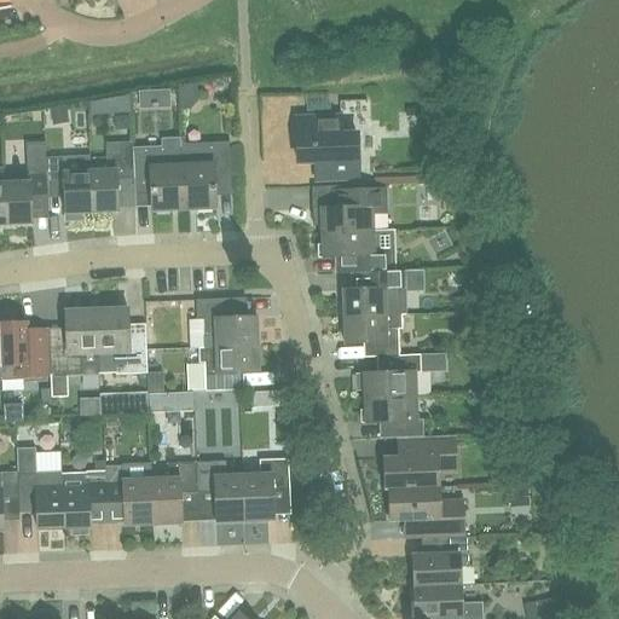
[(225,96),(226,87),(219,81),(210,85),(209,94),(217,99),(225,96)]
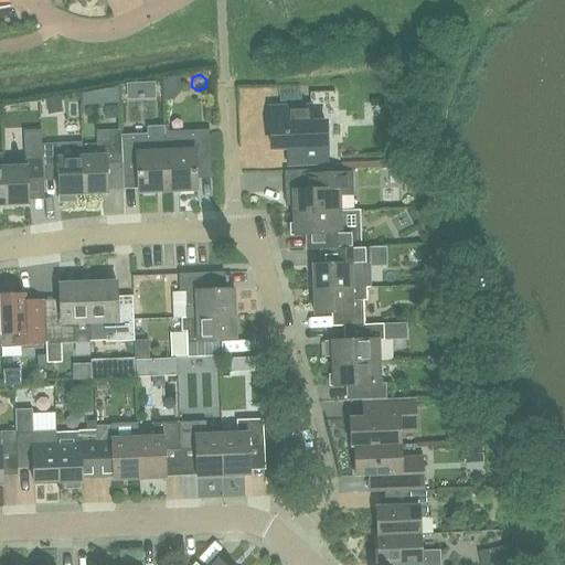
[(46,117),(61,115),(59,99),(44,102),(46,117)]
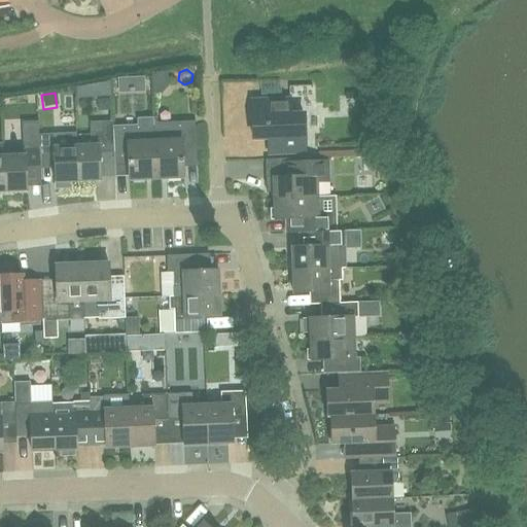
[(290,115),(289,100),(252,101),(253,139),(276,138),(276,153),(305,152),(304,114),(290,115)]
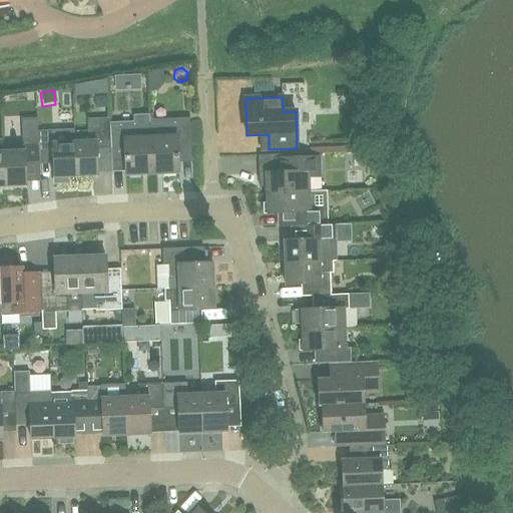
[(126,175),(152,173),(150,138),(150,122),(149,114),(133,115),(134,123),(110,124),(111,161),(125,161),(126,175)]
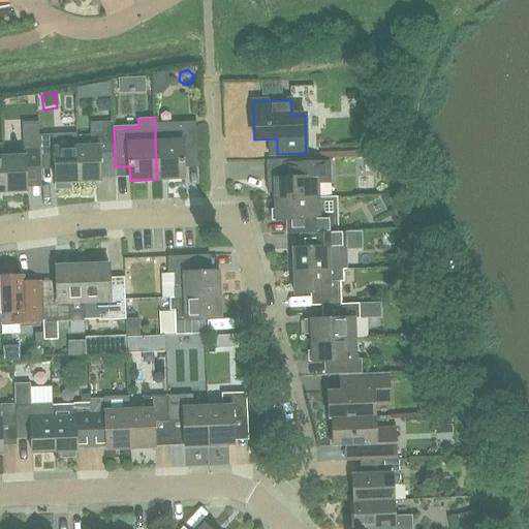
[(79,183),(101,182),(100,154),(114,153),(113,122),(90,123),(91,146),(78,147),(79,183)]
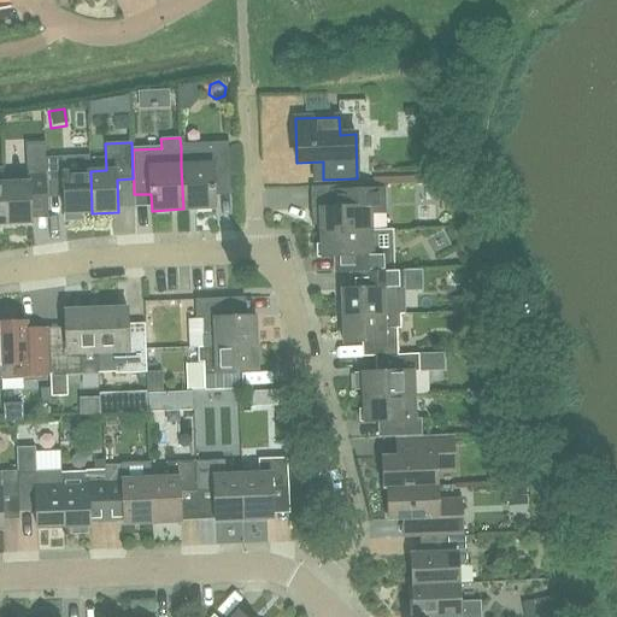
[(183,209),(215,207),(213,172),(230,171),(229,145),(181,147),(181,166),(183,209)]
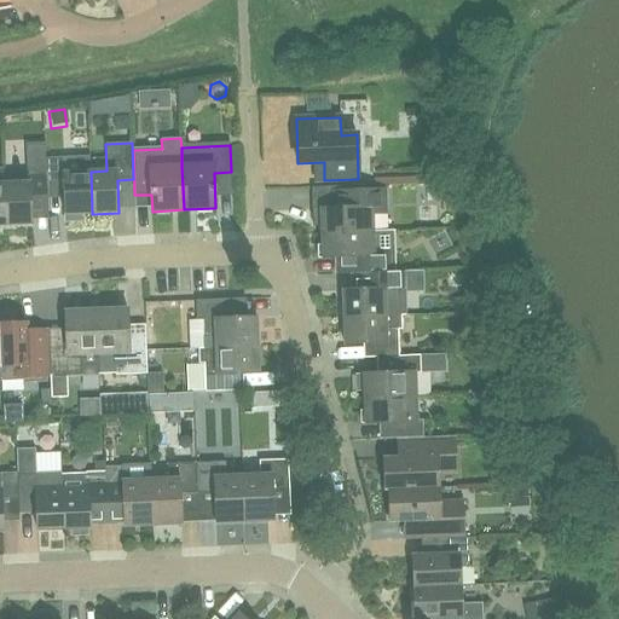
[(84,214),(92,214),(91,172),(90,156),(46,158),(46,172),(47,180),(64,179),(65,223),(84,221),(84,214)]
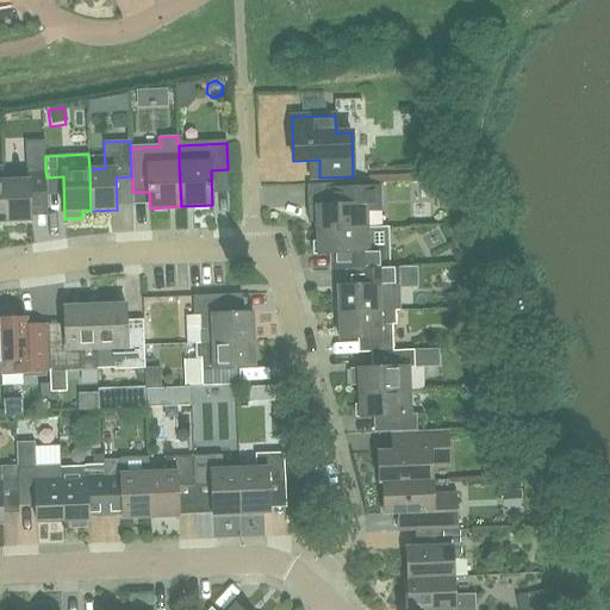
[(31,222),(31,217),(48,217),(47,191),(47,178),(45,169),(29,170),(12,170),(2,172),(4,181),(5,223),(31,222)]
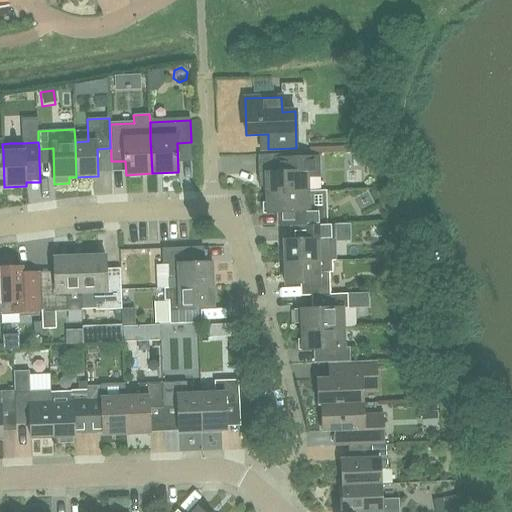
[(265,193),(309,192),(308,173),(318,172),(317,157),(287,159),(287,172),(276,173),(258,174),(259,187),(265,186),(265,193)]
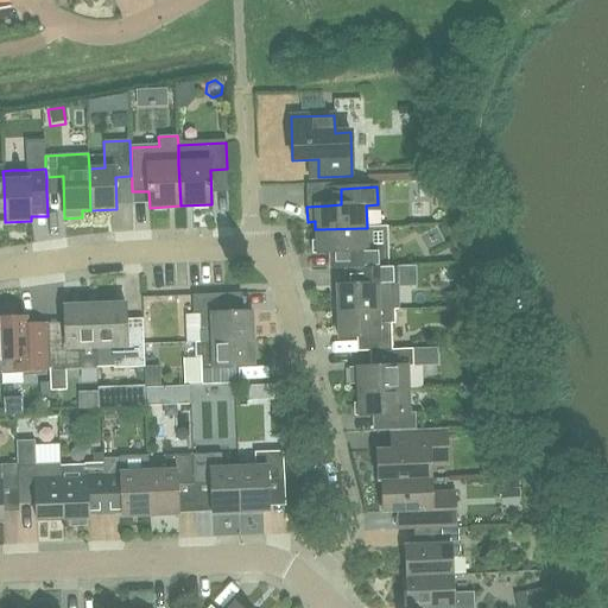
[(335,270),(367,268),(374,268),(374,267),(388,267),(387,227),(367,228),(315,229),(316,252),(314,252),(314,254),(335,253),(335,270)]
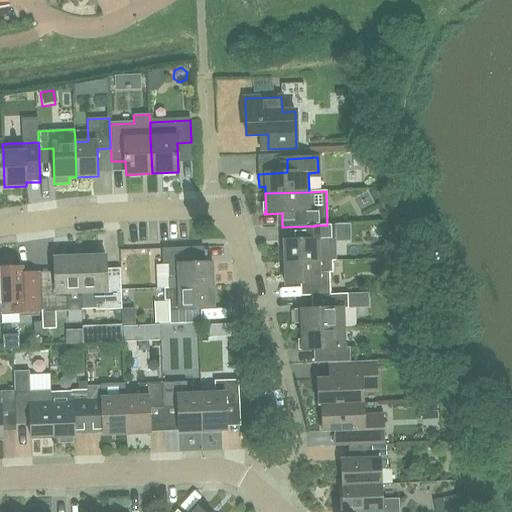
[(284,263),(332,261),(332,253),(328,250),(327,225),(315,225),(315,226),(309,226),(310,240),(283,241),(284,263)]
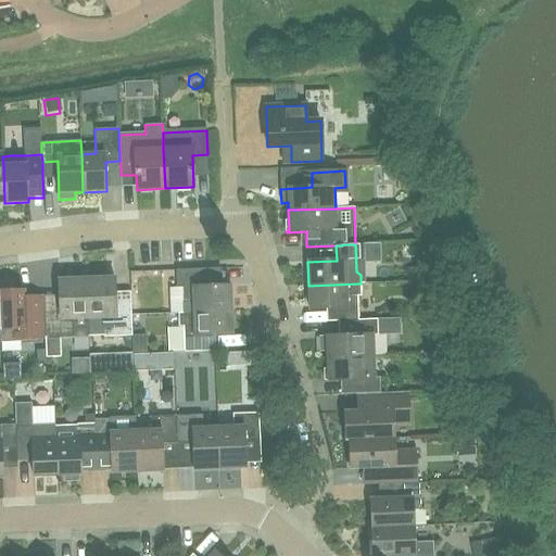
[(182,314),(231,312),(230,286),(211,287),(206,282),(205,269),(176,270),(177,288),(182,288),(182,314)]
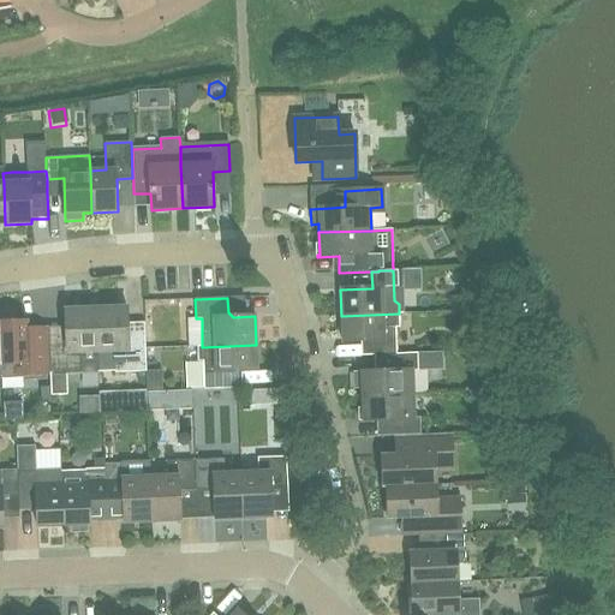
[(464,298),(452,298),(453,312),(461,311),(464,311),(464,298)]
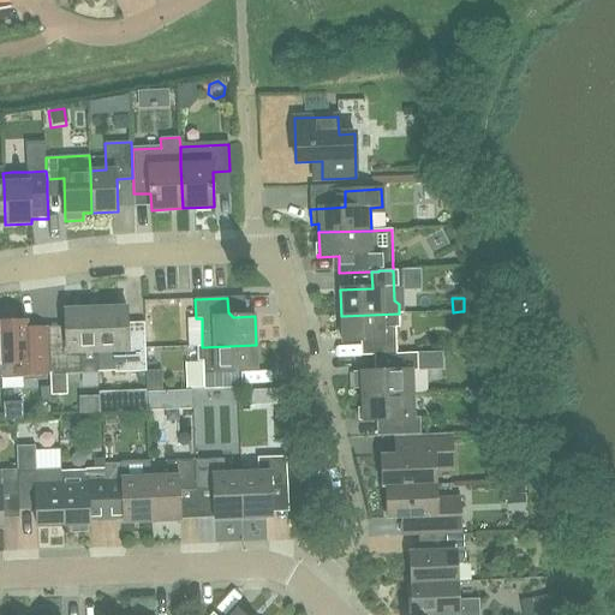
[(127,338),(126,308),(96,309),(97,372),(115,371),(115,374),(147,371),(147,370),(145,352),(145,336),(127,338)]
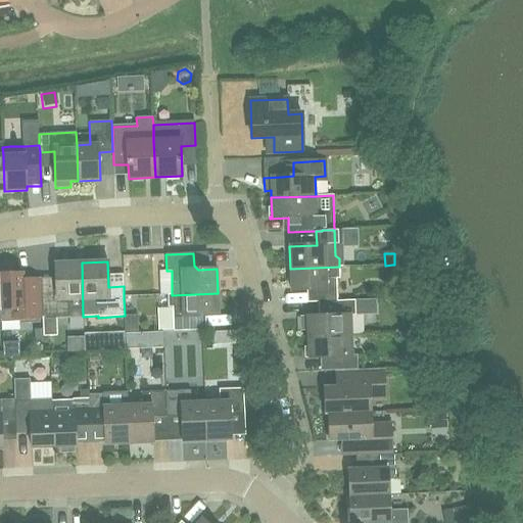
[(43,337),(57,336),(57,319),(69,319),(69,318),(83,317),(82,263),(54,264),(55,289),(42,290),(43,330),(43,337)]
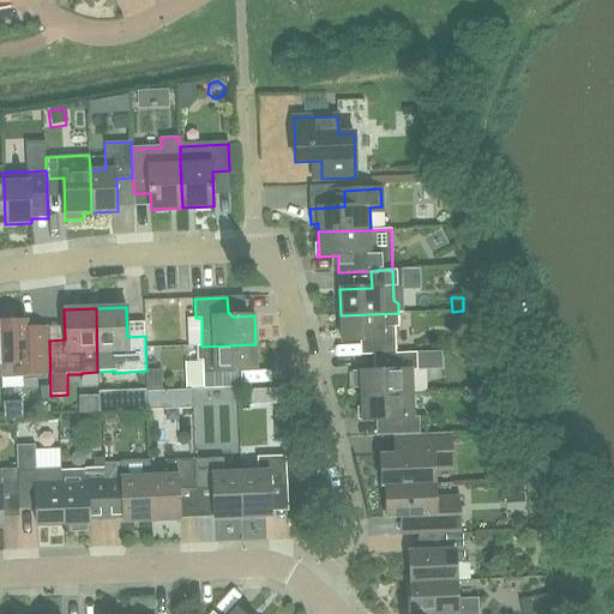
[(396,354),(395,327),(398,327),(398,313),(341,315),(342,342),(373,341),(374,355),(378,355),(396,354)]
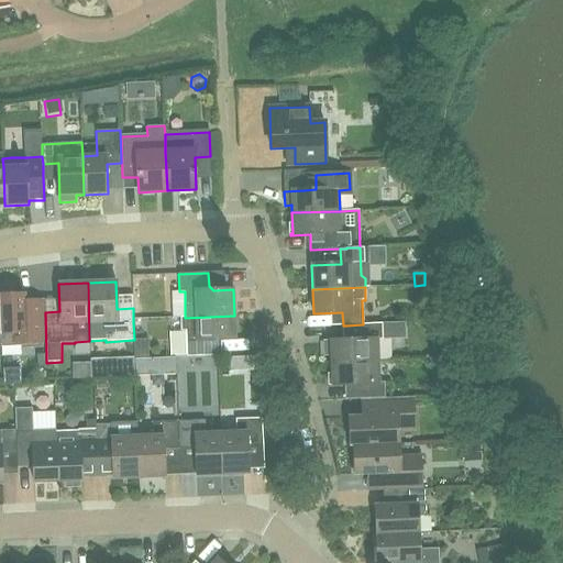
[(40,344),(40,322),(39,299),(24,299),(24,295),(15,295),(11,291),(3,291),(0,295),(0,329),(1,348),(22,346),(22,349),(41,348),(40,344)]
